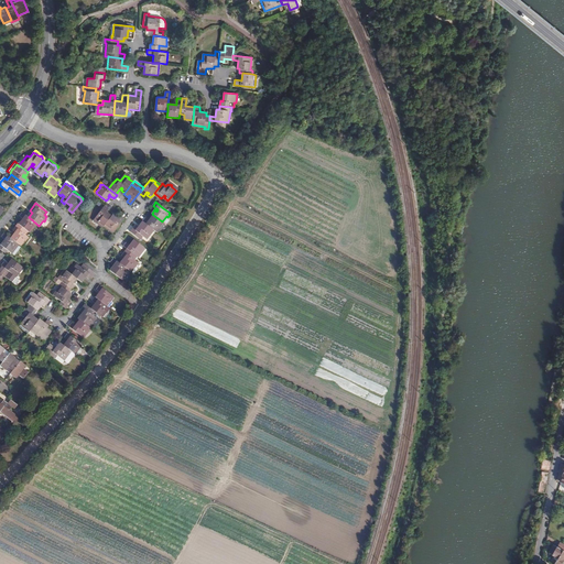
[(104,226),(111,217),(107,214),(106,216),(105,215),(106,213),(108,209),(105,207),(95,220),(96,221),(95,223),(97,224),(98,223),(102,227),(104,226)]
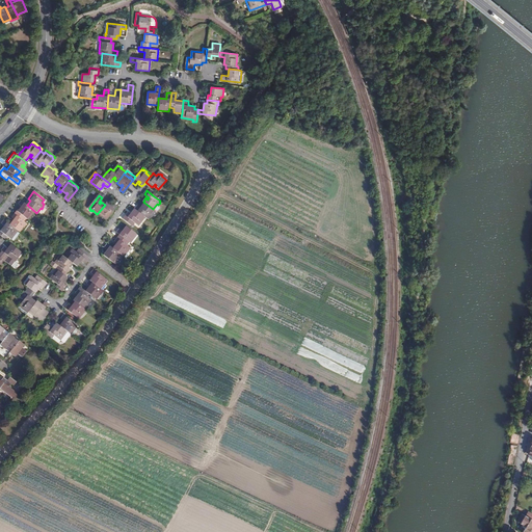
[(27,205),(21,201),(19,204),(22,206),(24,207),(23,209),(21,208),(18,212),(27,219),(31,214),(32,215),(33,213),(32,213),(34,211),(27,205)]
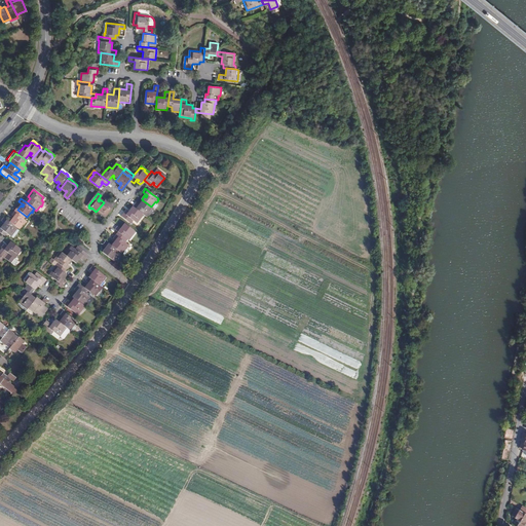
[(158,204),(157,202),(159,199),(158,198),(157,199),(158,200),(156,202),(155,201),(151,207),(152,208),(153,209),(154,210),(155,210),(158,205),(158,204)]
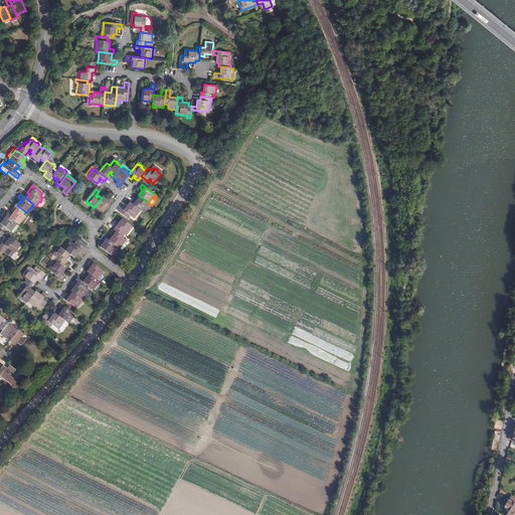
[(141,210),(143,212),(144,210),(145,211),(147,209),(146,208),(150,204),(149,203),(148,202),(140,196),(138,199),(139,200),(138,202),(136,201),(133,198),(130,202),(140,209),(141,210)]
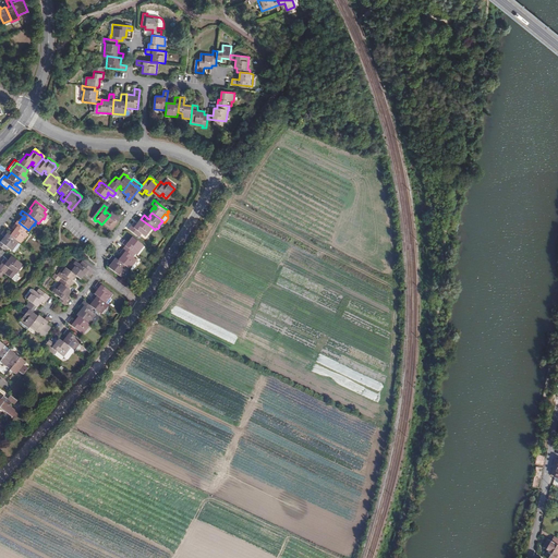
[(38,223),(40,225),(48,215),(46,214),(45,216),(45,217),(44,219),(43,218),(38,223)]
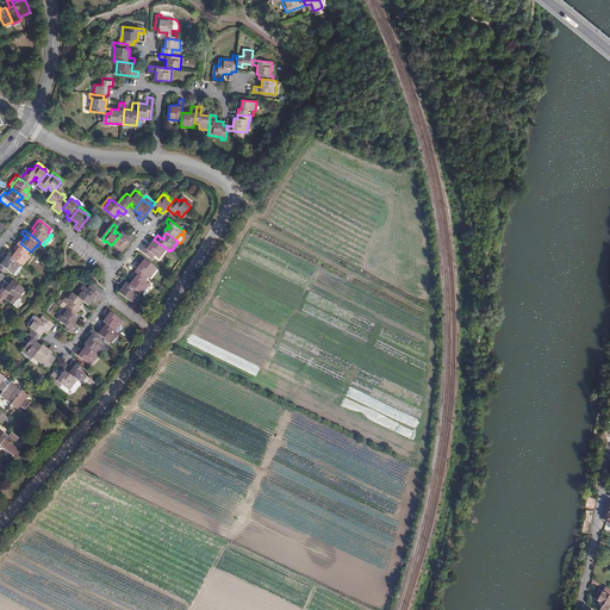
[(125,236),(122,234),(120,235),(112,244),(118,249),(120,251),(120,250),(123,251),(134,237),(130,235),(128,238),(126,240),(124,238),(125,236)]
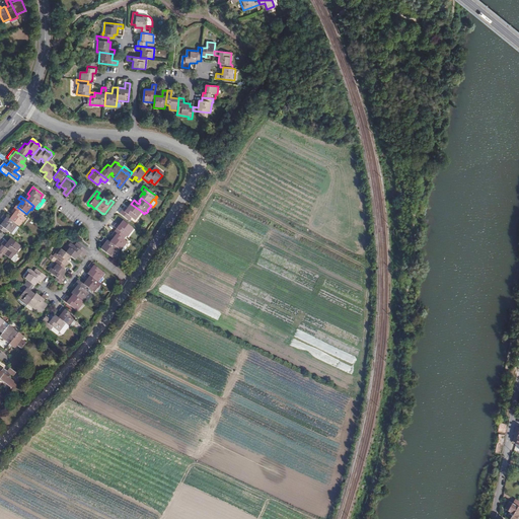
[(141,211),(131,204),(129,207),(130,208),(129,210),(127,209),(126,207),(121,214),(130,221),(132,218),(134,220),(135,218),(136,219),(137,217),(136,217),(141,211)]
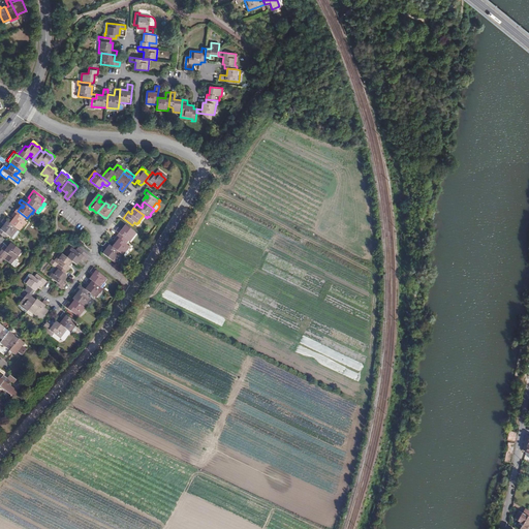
[(18,211),(17,210),(12,216),(14,218),(16,219),(14,221),(12,219),(10,223),(20,230),(24,225),(24,226),(26,224),(25,224),(26,222),(24,221),(27,218),(18,211)]
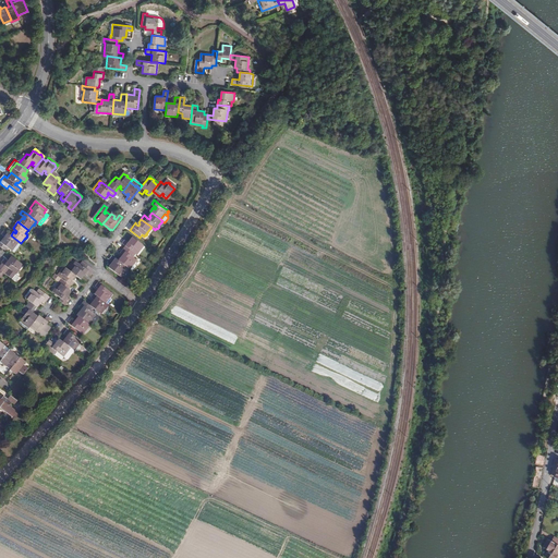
[(28,230),(31,231),(37,222),(36,221),(34,223),(35,223),(34,226),(33,225),(28,230)]
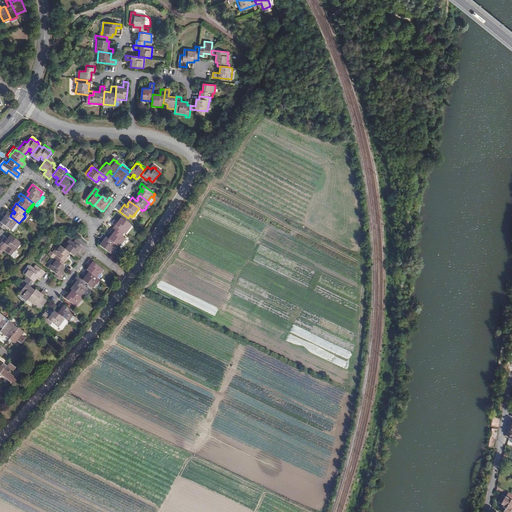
[(142,211),(143,212),(150,204),(149,203),(145,207),(146,208),(144,210),(143,209),(142,211)]
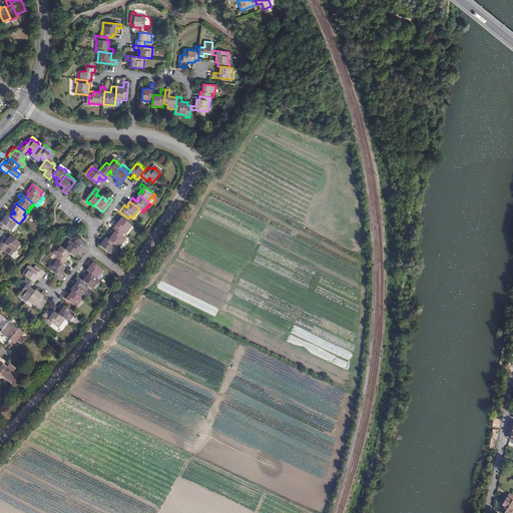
[(94,205),(93,206),(102,213),(103,211),(101,210),(101,211),(99,209),(94,205)]
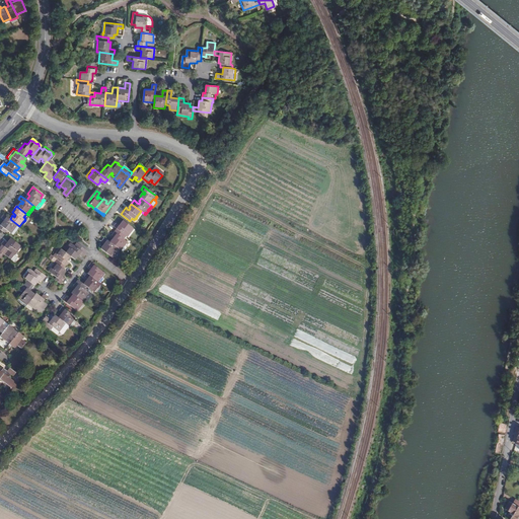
[(10,219),(4,215),(1,218),(5,220),(6,221),(5,223),(4,221),(0,226),(0,228),(6,234),(8,232),(11,235),(12,234),(14,236),(20,228),(19,226),(10,219)]
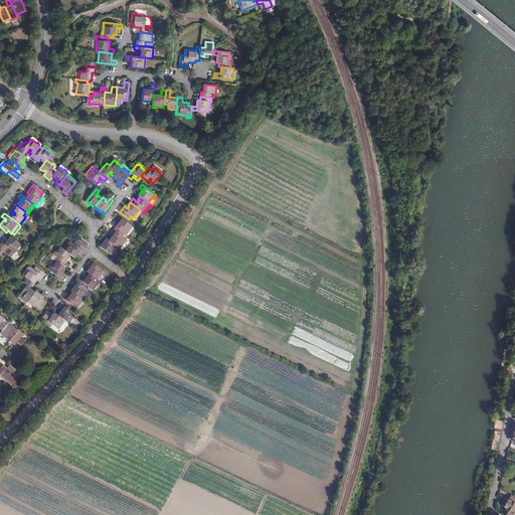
[(19,224),(20,226),(27,217),(25,216),(24,218),(25,218),(23,220),(23,219),(19,224)]
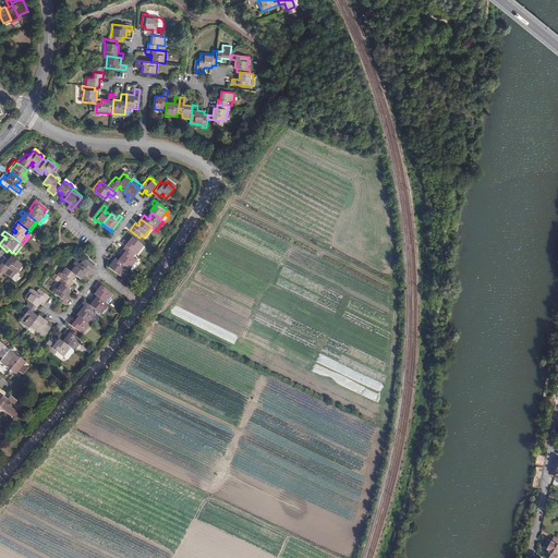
[(125,246),(135,254),(137,256),(145,247),(132,237),(130,241),(131,242),(130,243),(128,242),(124,240),(121,243),(125,246)]
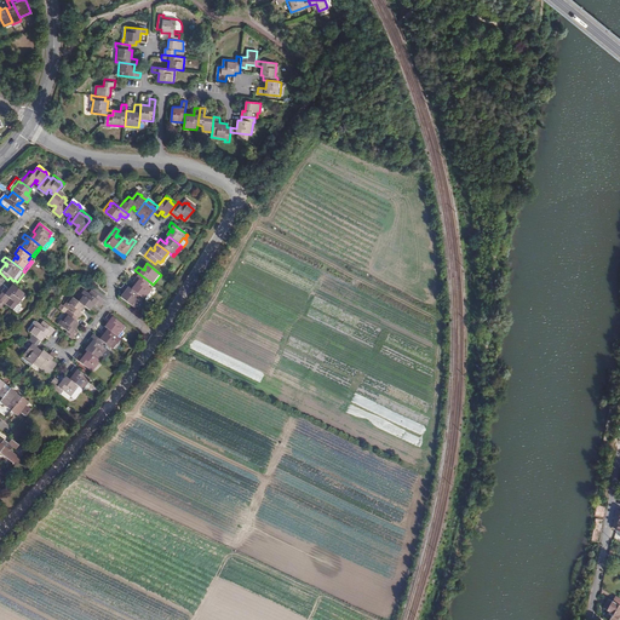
[(149,288),(149,287),(148,286),(150,282),(139,274),(133,281),(136,283),(137,283),(135,286),(133,285),(131,290),(142,298),(144,299),(145,302),(150,294),(148,293),(148,292),(149,291),(148,290),(149,288)]
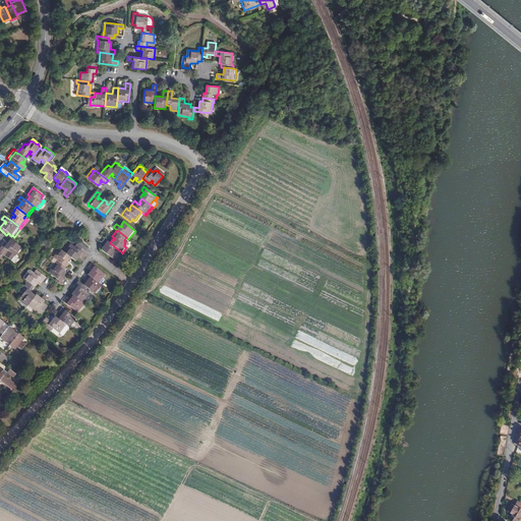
[(121,251),(119,250),(110,243),(105,239),(102,242),(105,244),(106,245),(105,247),(103,246),(103,247),(102,249),(115,259),(121,251)]
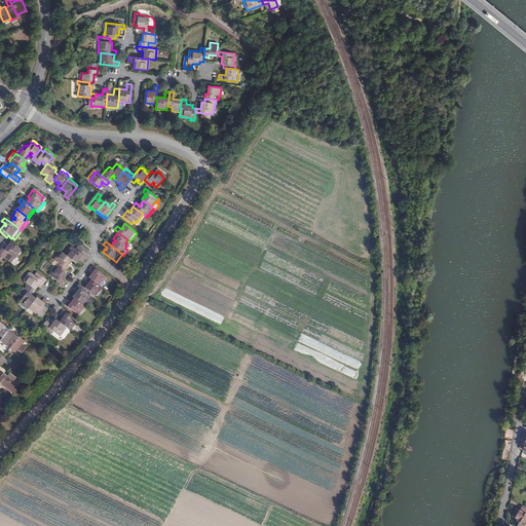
[(7,247),(4,243),(1,248),(2,249),(8,253),(4,258),(8,261),(10,263),(14,266),(17,262),(17,261),(15,259),(14,259),(13,258),(14,256),(15,257),(17,255),(16,254),(21,249),(20,249),(11,242),(9,246),(10,247),(8,248),(7,247)]
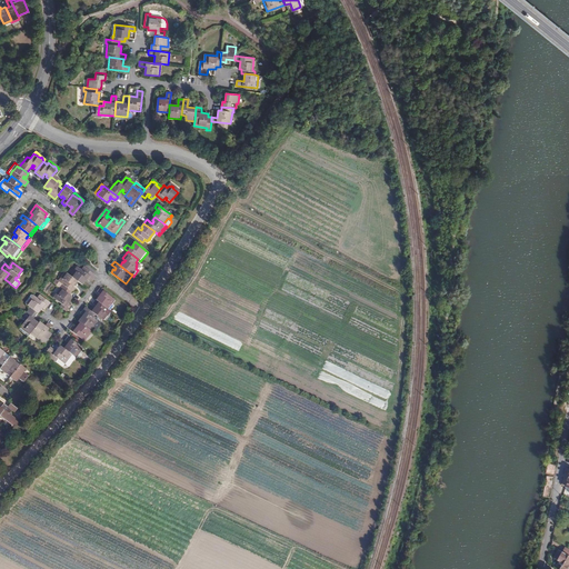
[(78,282),(82,286),(87,281),(85,279),(86,278),(88,279),(90,280),(95,275),(89,270),(85,266),(82,269),(80,268),(79,269),(78,269),(76,271),(77,271),(72,277),(78,282)]
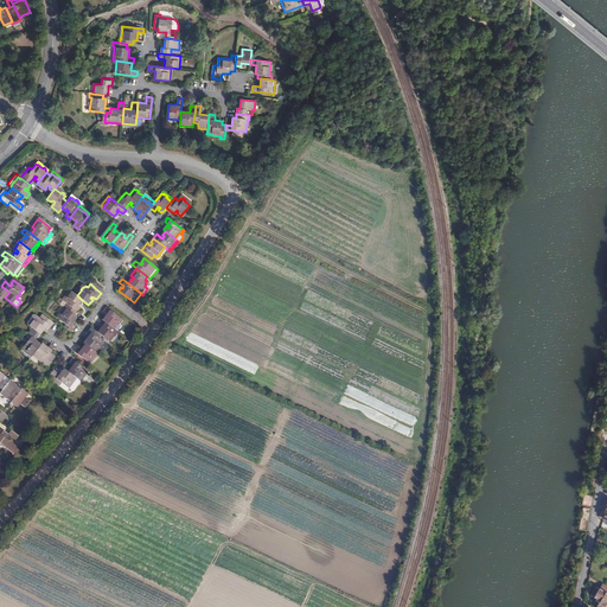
[(76,294),(77,295),(82,289),(81,289),(83,287),(84,287),(85,286),(83,285),(76,294)]
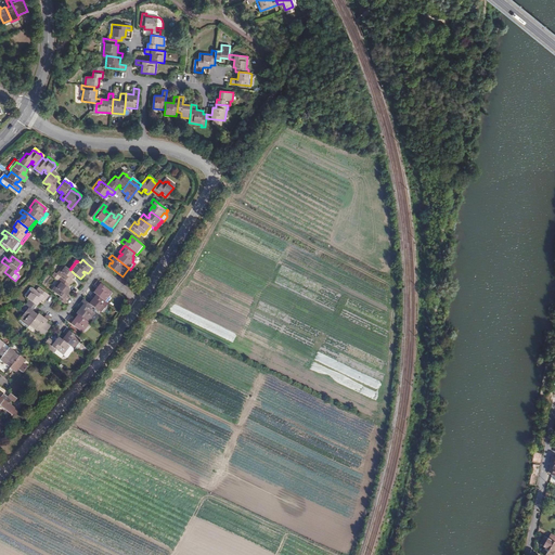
[(14,272),(15,273),(16,273),(23,265),(22,262),(17,268),(18,269),(16,271),(15,270),(14,272)]
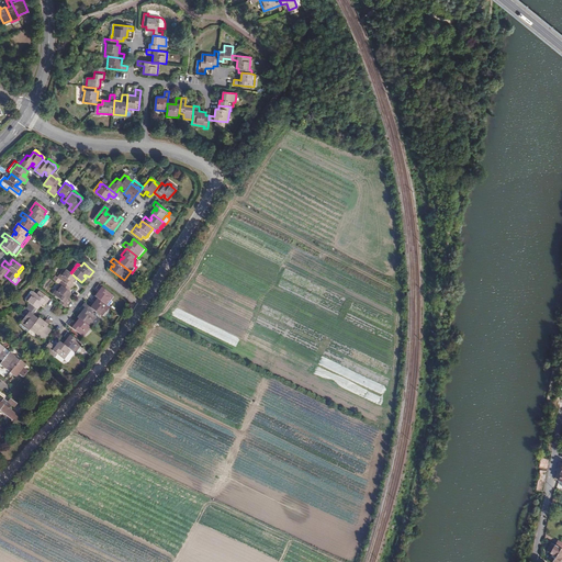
[(66,270),(65,268),(57,277),(59,278),(60,278),(59,277),(60,274),(62,276),(66,270)]
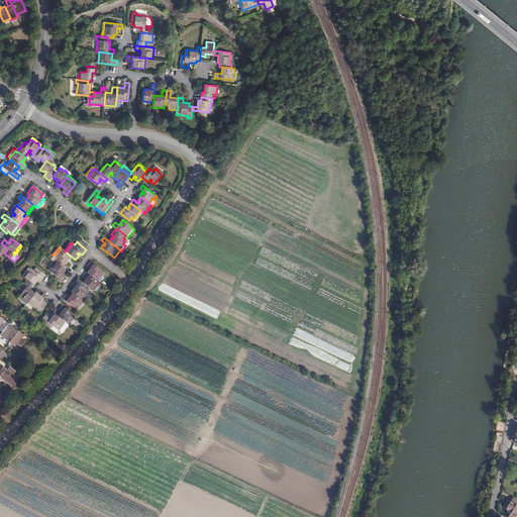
[(48,256),(55,262),(57,263),(64,269),(69,262),(67,261),(66,260),(67,259),(69,260),(71,256),(66,251),(65,250),(61,248),(57,253),(56,252),(55,254),(56,255),(55,255),(53,254),(52,253),(48,256)]
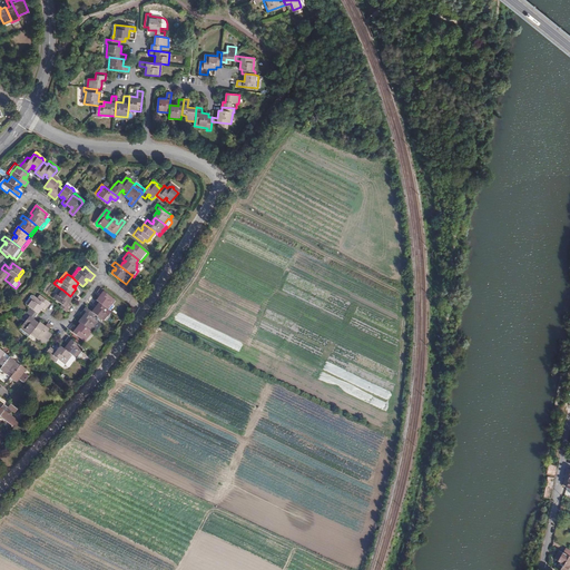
[(62,290),(60,288),(52,298),(55,300),(56,297),(57,294),(58,295),(62,290)]
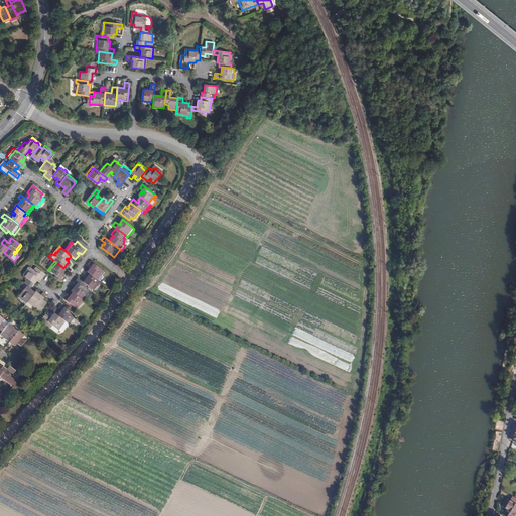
[(90,269),(87,272),(93,276),(97,272),(98,273),(99,271),(99,270),(100,269),(91,261),(88,265),(91,267),(93,268),(92,269),(90,268),(90,269)]
